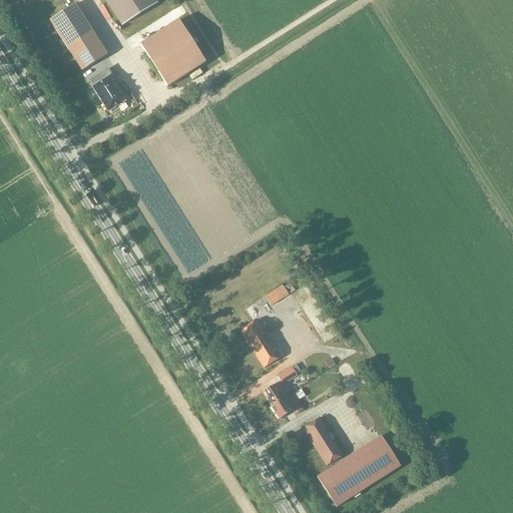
[(69,0),(47,13),(77,65),(104,50),(75,0),(69,0)]
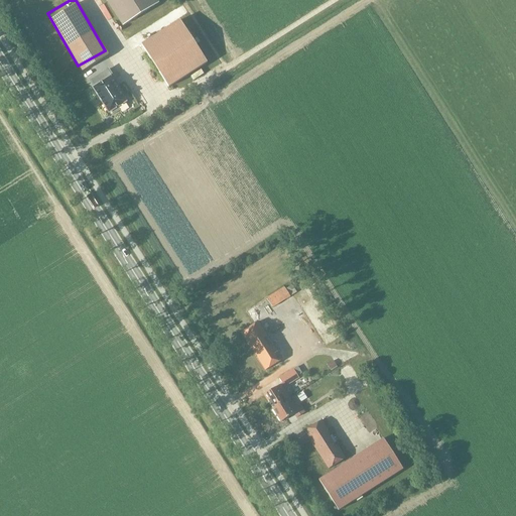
[(106,0),(123,26),(159,3),(156,0),(106,0)]
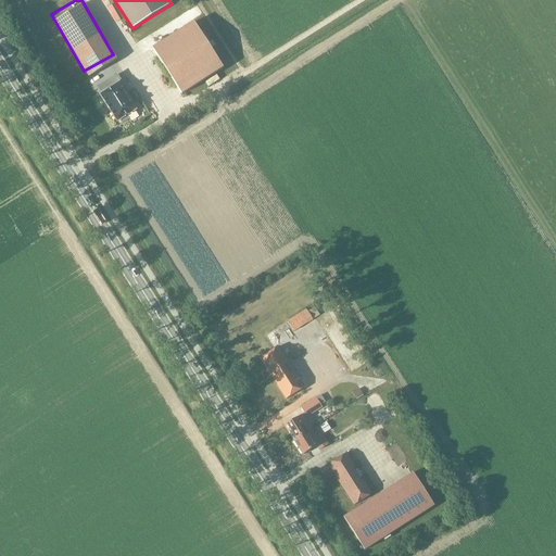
[(223,68),(207,45),(193,23),(152,49),(181,95),(223,68)]
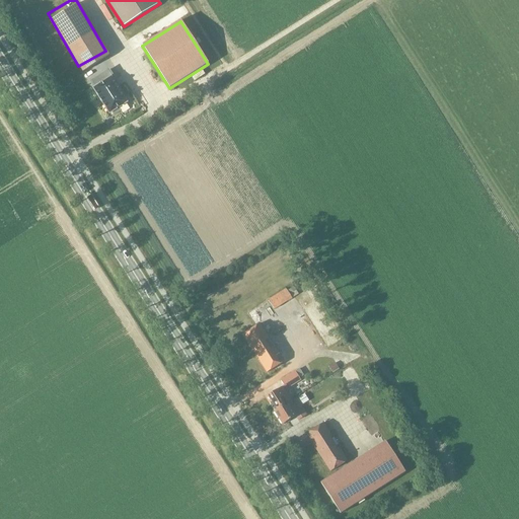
[(110,78),(93,88),(108,114),(112,113),(114,116),(120,112),(118,107),(126,102),(122,95),(124,94),(120,88),(118,89),(110,78)]
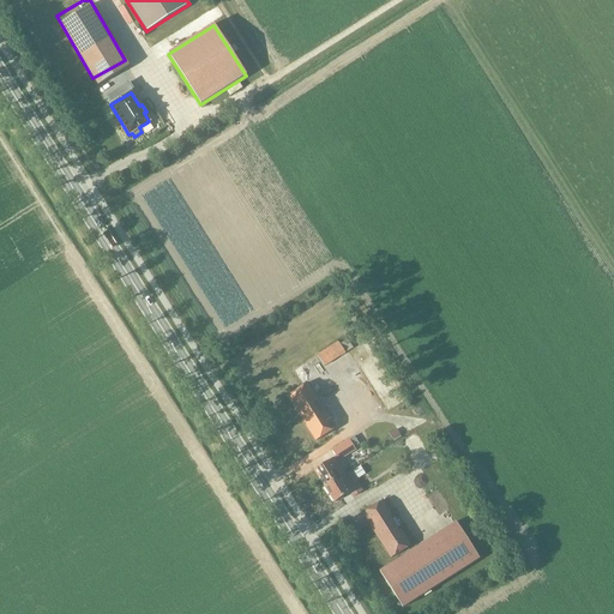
[(324,367),(345,354),(337,342),(317,355),(324,367)]
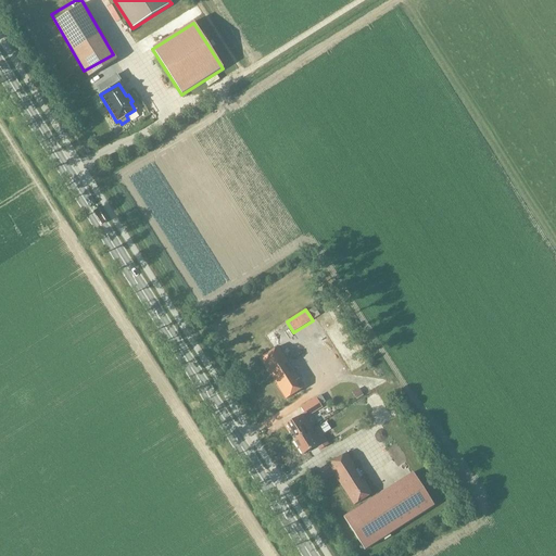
[(285,342),(289,339),(282,329),(277,332),(285,342)]
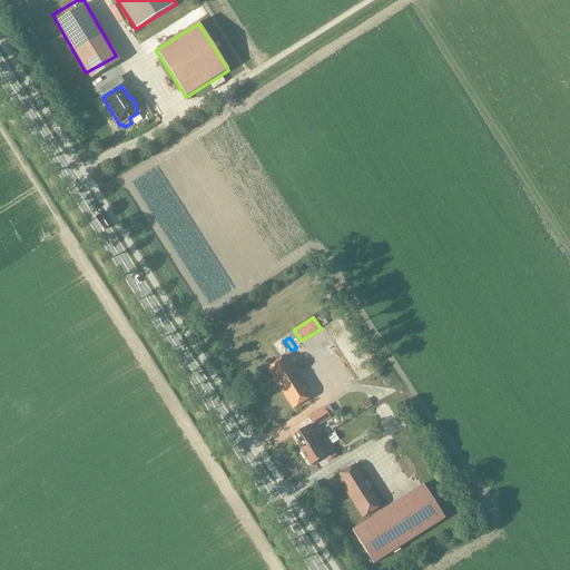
[(293,410),(312,397),(285,356),(266,369),(293,410)]
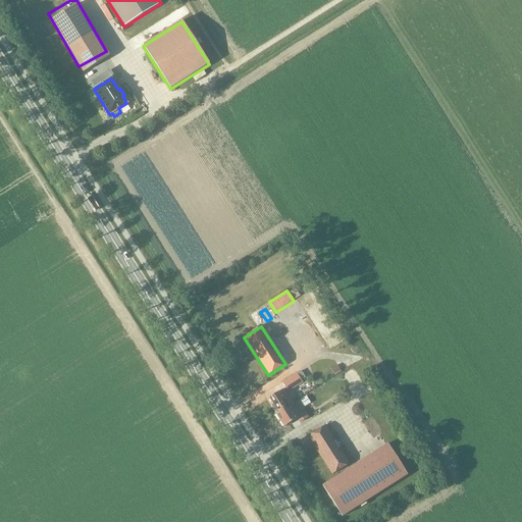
[(288,392),(302,382),(301,380),(305,378),(301,371),(297,373),(296,373),(281,382),(288,392)]
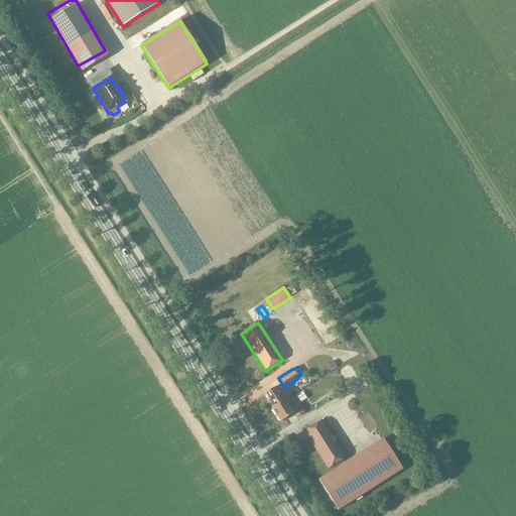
[(288,398),(285,394),(280,385),(264,395),(272,408),(288,398)]
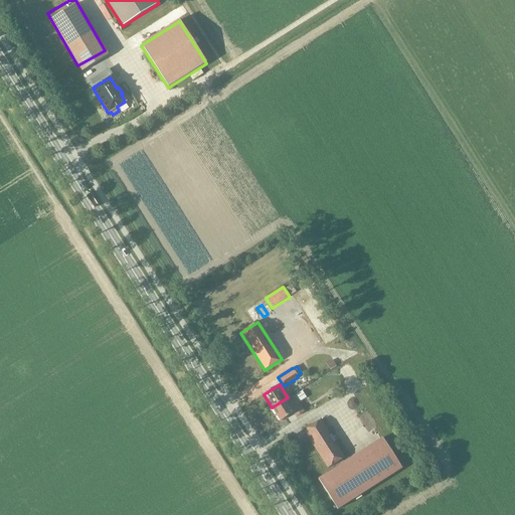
[(293,405),(291,402),(288,397),(272,407),(281,421),(294,413),(296,417),(303,412),(297,402),(293,405)]
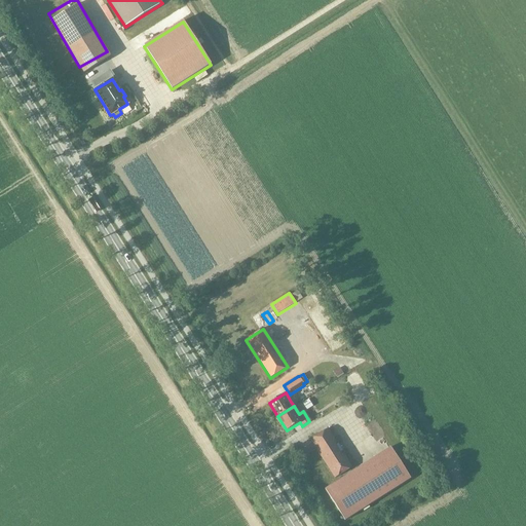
[(334,479),(351,467),(327,428),(309,440),(334,479)]
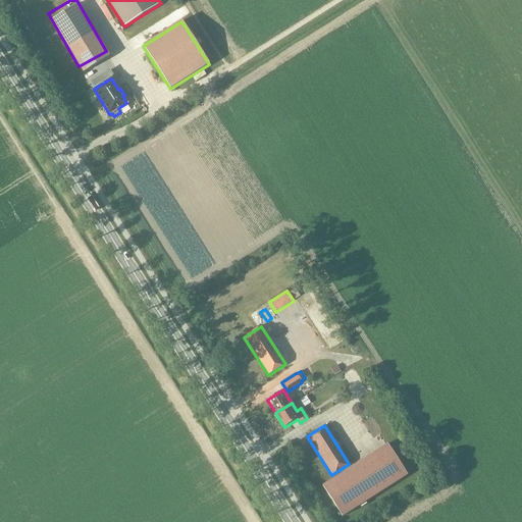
[(387,444),(322,485),(343,517),(407,475),(387,444)]
